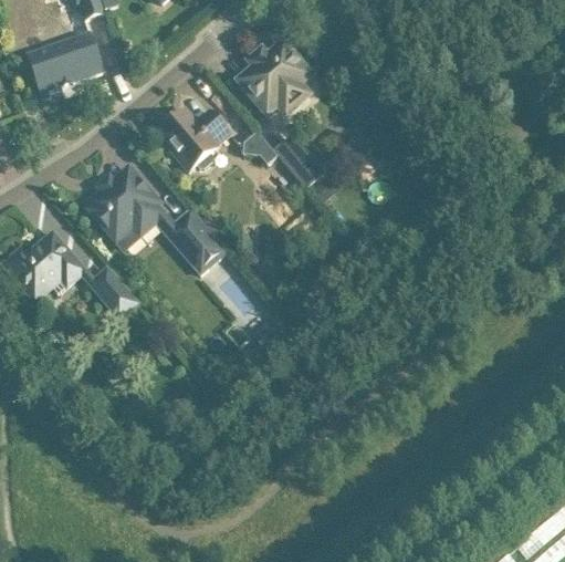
[(75,0),(83,20),(104,13),(100,0),(75,0)]
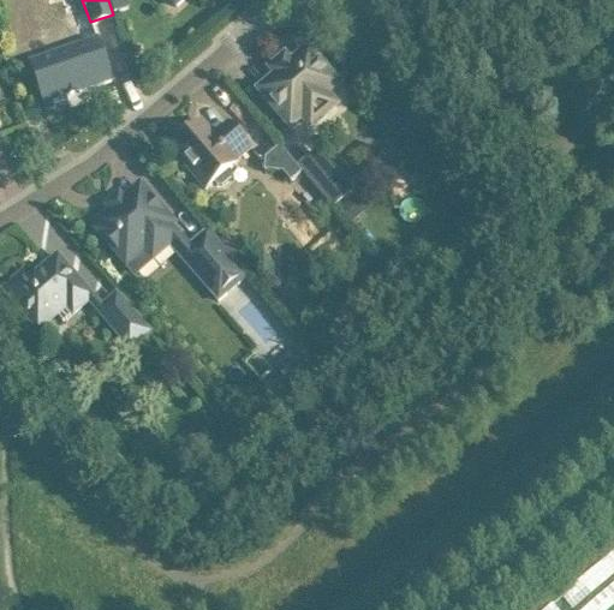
[(111,78),(96,35),(64,47),(65,51),(30,63),(45,106),(66,99),(64,91),(77,87),(78,89),(111,78)]
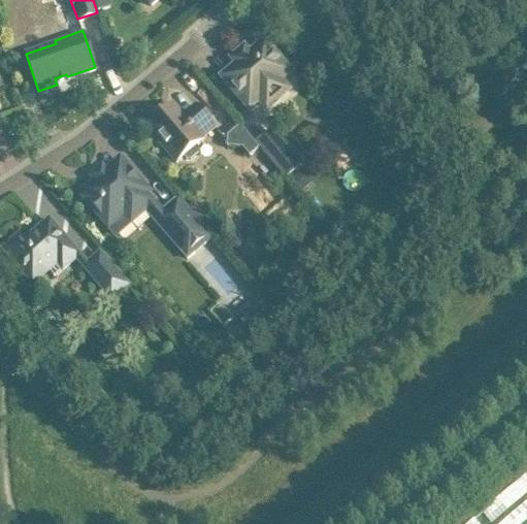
[(224,74),(249,102),(258,94),(261,97),(271,98),(278,92),(280,82),(277,78),(287,70),(262,41),(250,53),(248,48),(242,47),(238,48),(235,52),(233,56),(234,60),(237,63),(224,74)]
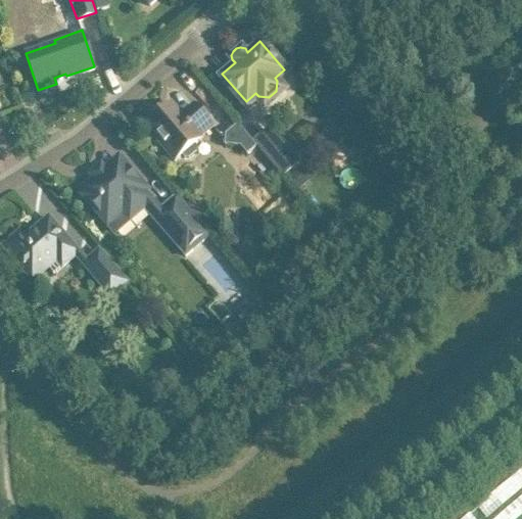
[(144,124),(174,158),(181,152),(183,155),(188,155),(195,149),(195,145),(193,142),(200,136),(199,134),(211,124),(193,102),(181,113),(171,101),(160,109),(161,111),(155,116),(154,114),(144,124)]
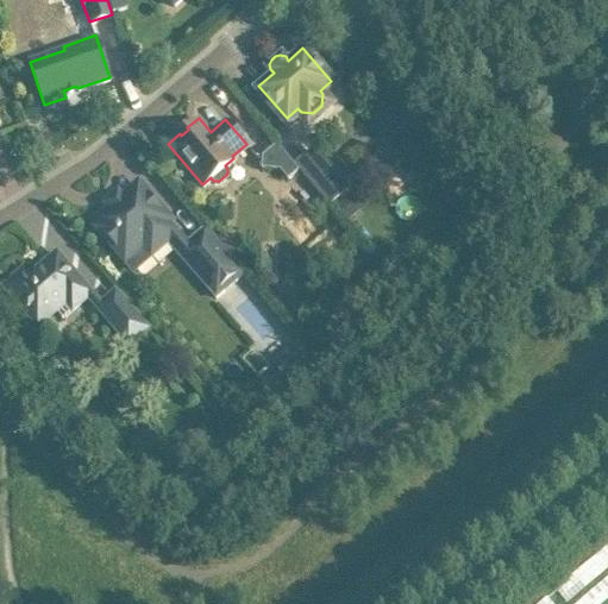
[(279,168),(287,177),(298,168),(295,164),(275,142),(261,153),(259,165),(279,168)]
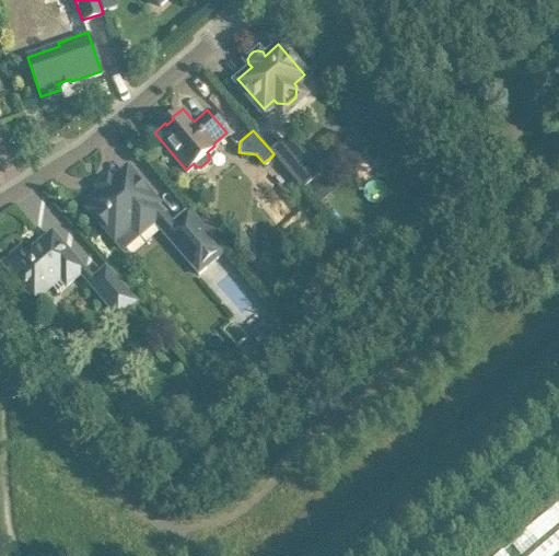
[(271,151),(274,154),(300,184),(316,170),(288,137),(271,151)]
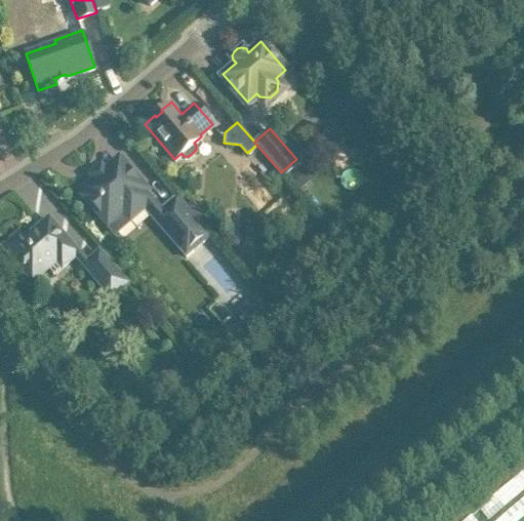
[(107,222),(121,208),(129,217),(144,206),(187,254),(210,234),(175,195),(159,209),(143,190),(146,188),(119,157),(105,169),(101,164),(90,172),(94,177),(80,190),(107,222)]
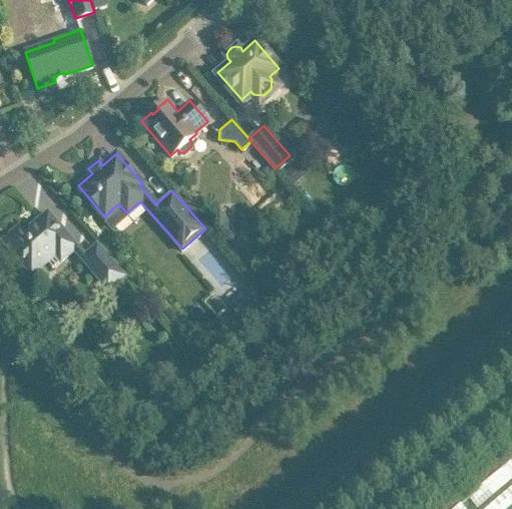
[(2,239),(25,267),(41,253),(51,267),(76,245),(46,210),(33,221),(35,223),(24,232),(18,225),(2,239)]
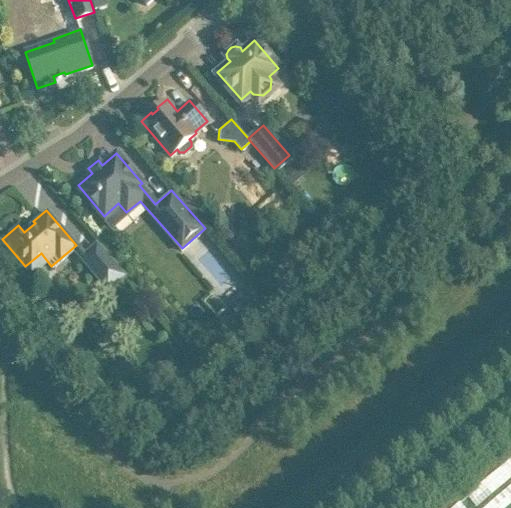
[(96,243),(81,256),(107,287),(122,274),(96,243)]
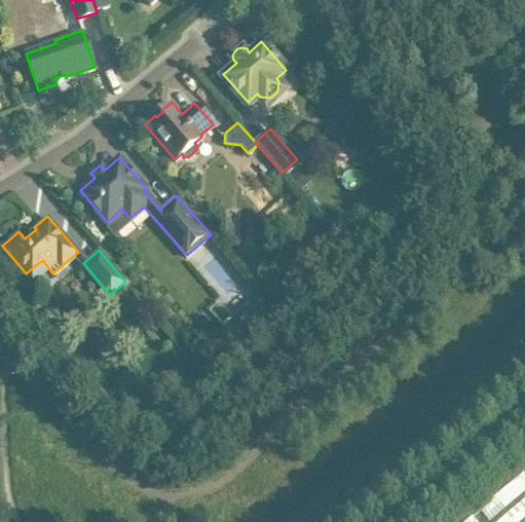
[(232,286),(252,275),(239,253),(219,264),(224,273),(225,272),(232,286)]
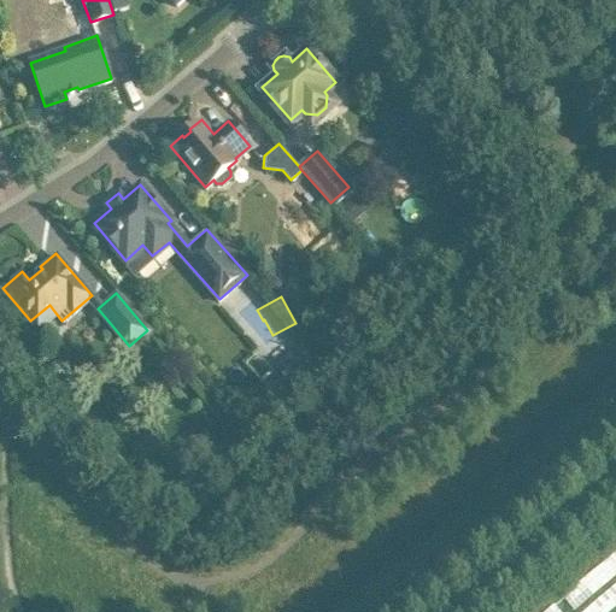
[(318,343),(291,358),(304,383),(333,369),(318,343)]
